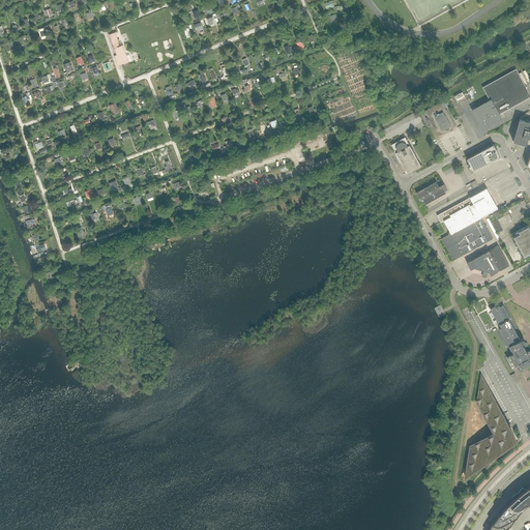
[(69,2),(67,3),(70,10),(76,8),(74,1),(69,2)]
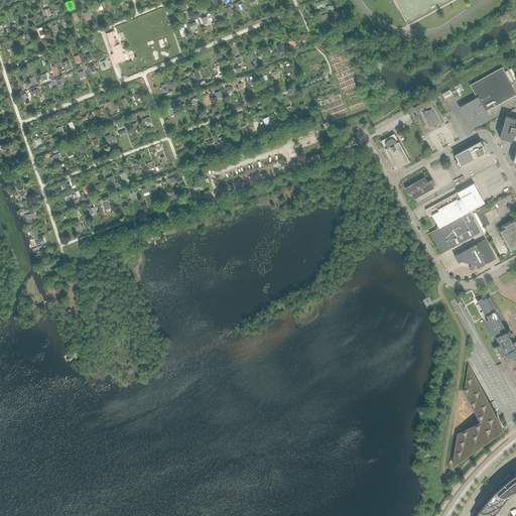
[(323,1),(315,4),(317,9),(319,8),(326,6),(323,1)]
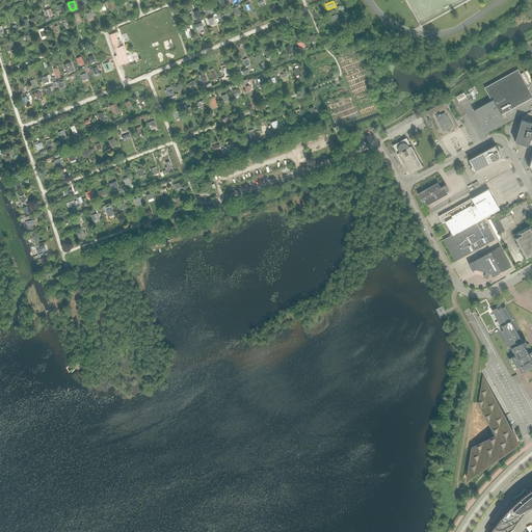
[(120,43),(116,32),(109,35),(112,45),(113,45),(118,43),(120,43)]
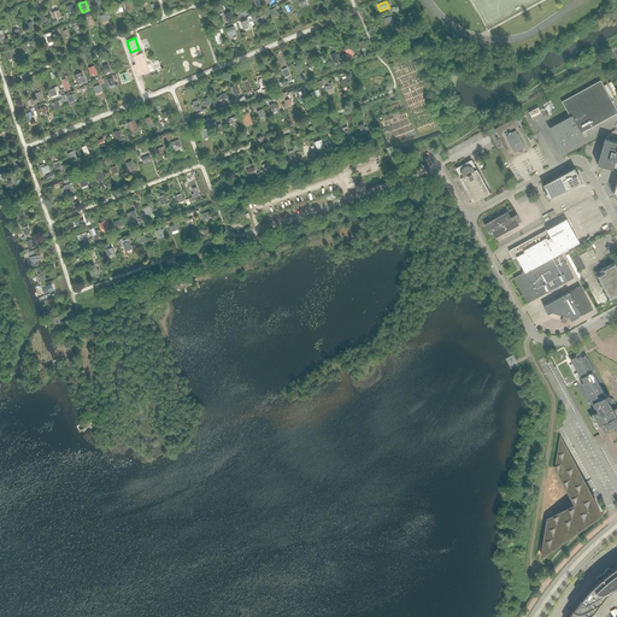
[(140,54),(137,50),(131,52),(136,65),(133,65),(136,77),(151,72),(144,53),(140,54)]
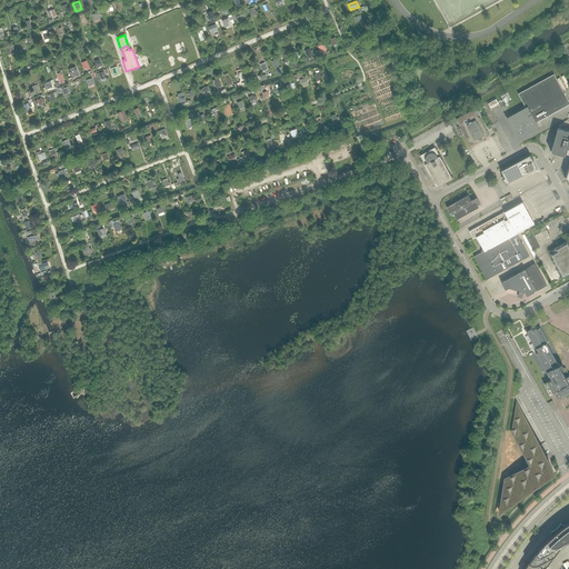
[(309,48),(305,50),(308,58),(315,56),(312,50),(310,50),(309,48)]
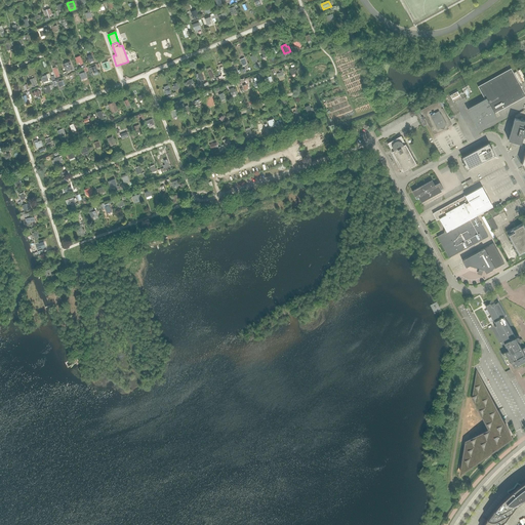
[(68,63),(65,64),(66,66),(64,67),(66,72),(73,69),(71,65),(69,65),(68,63)]
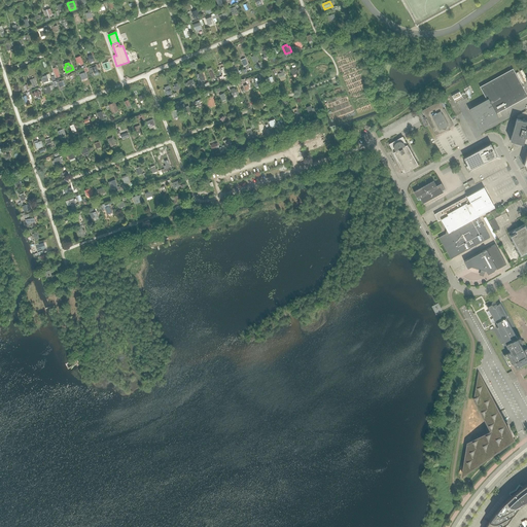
[(487,101),(470,110),(480,127),(497,117),(495,114),(526,96),(526,94),(513,69),(480,86),(487,101)]
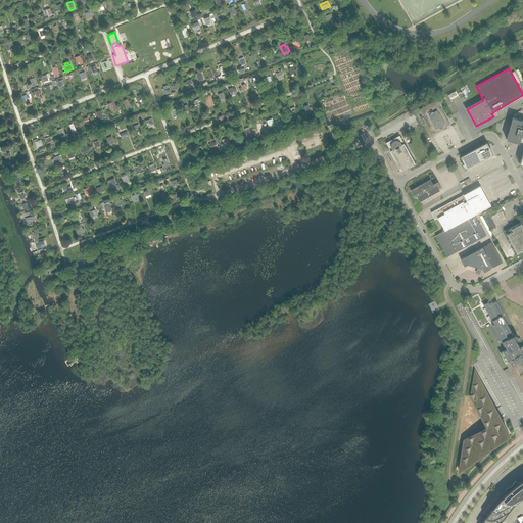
[(201,72),(194,75),(197,80),(200,79),(201,81),(203,80),(201,72)]
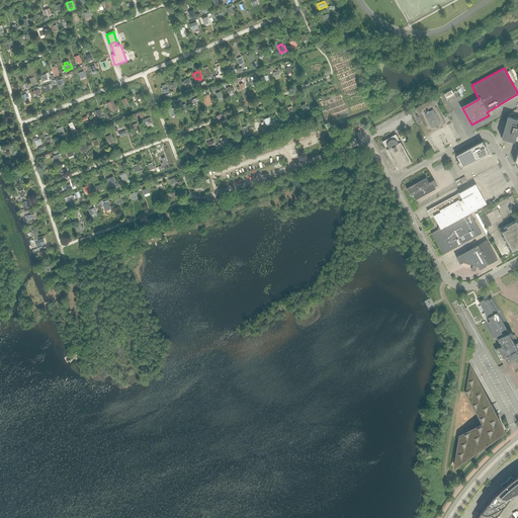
[(25,94),(22,95),(23,101),(24,101),(27,100),(26,98),(26,97),(29,97),(31,97),(30,93),(29,90),(26,91),(27,93),(25,94)]
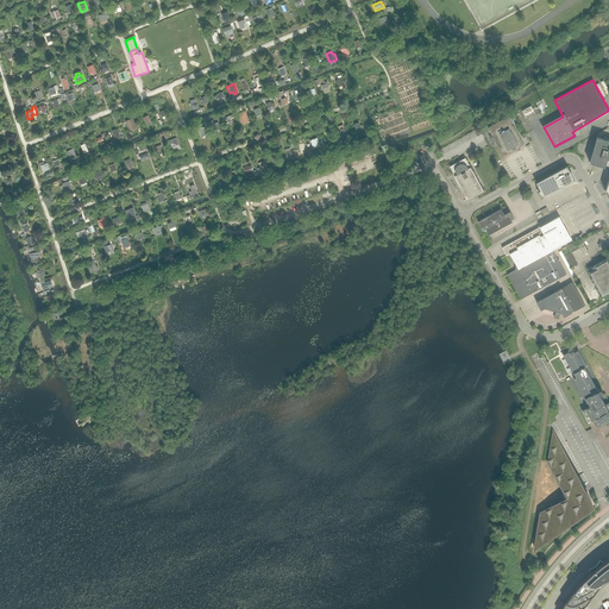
[(532,107),(522,112),(527,119),(535,114),(532,107)]
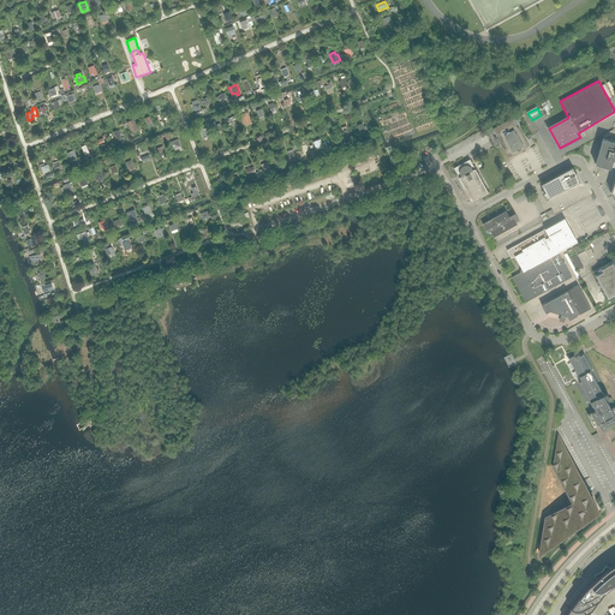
[(248,113),(240,115),(244,124),(251,120),(248,113)]
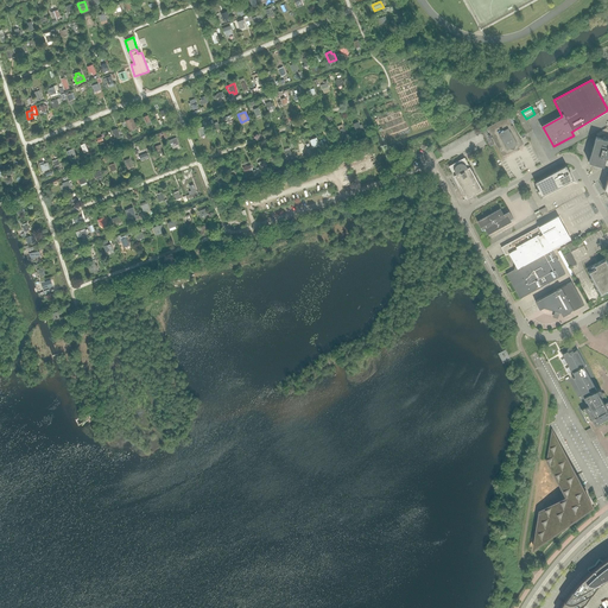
[(233,114),(223,118),(226,125),(235,121),(233,114)]
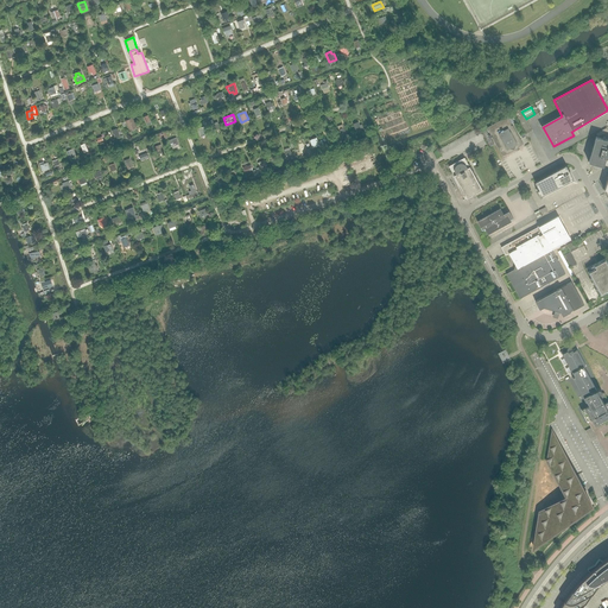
[(507,116),(487,128),(502,157),(515,150),(518,150),(518,147),(523,144),(507,116)]
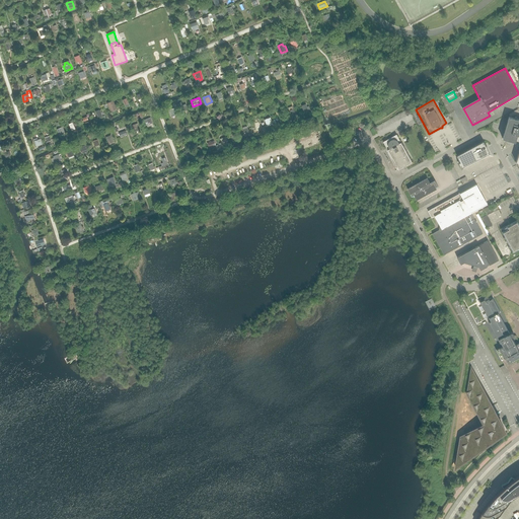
[(113,100),(106,103),(110,112),(117,108),(113,100)]
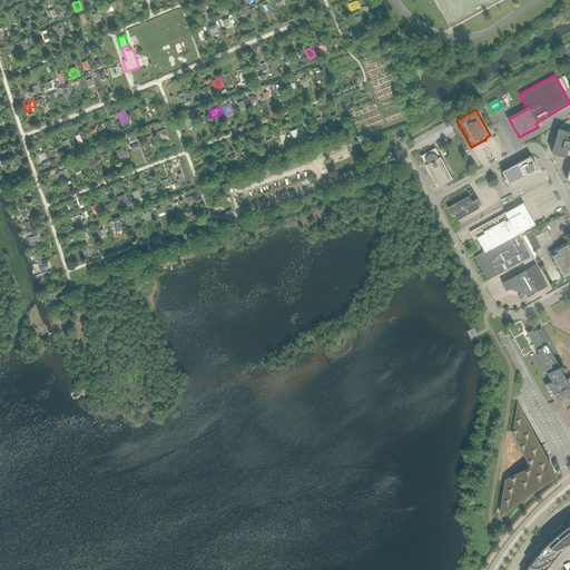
[(569,131),(559,128),(551,153),(566,156),(567,154),(569,155),(569,131)]
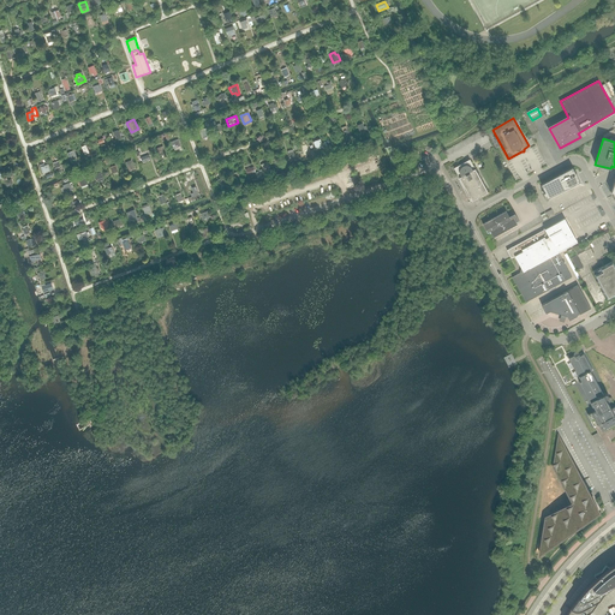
[(364,175),(382,169),(378,157),(371,160),(372,163),(360,166),(364,175)]
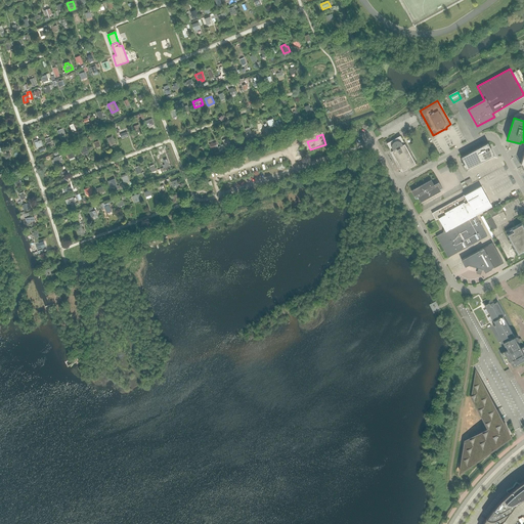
[(410,169),(410,168),(410,167),(416,164),(400,136),(387,143),(402,171),(407,168),(407,169),(408,169),(409,169),(410,169)]
